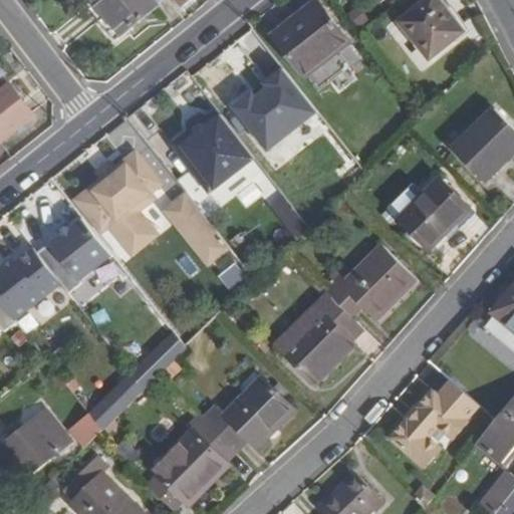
[(114,41),(158,6),(153,0),(91,0),(85,5),(114,41)]
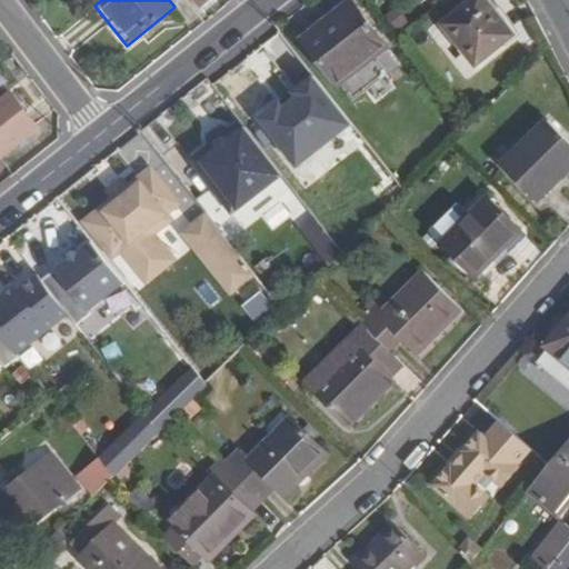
[(192,0),(200,10),(202,9),(212,0),(192,0)]
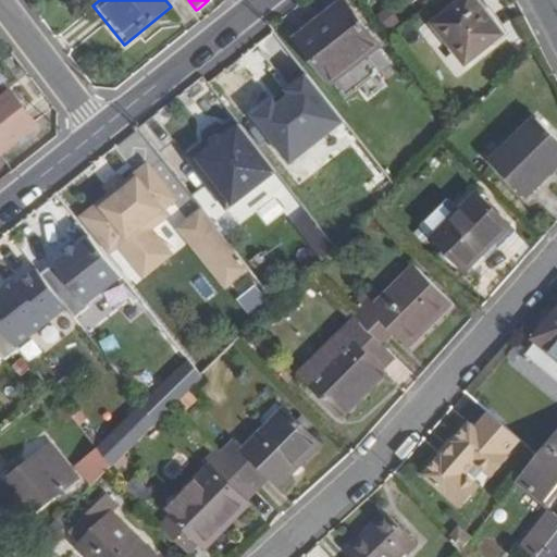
[(503,35),(474,0),(465,0),(435,24),(466,63),(503,35)]
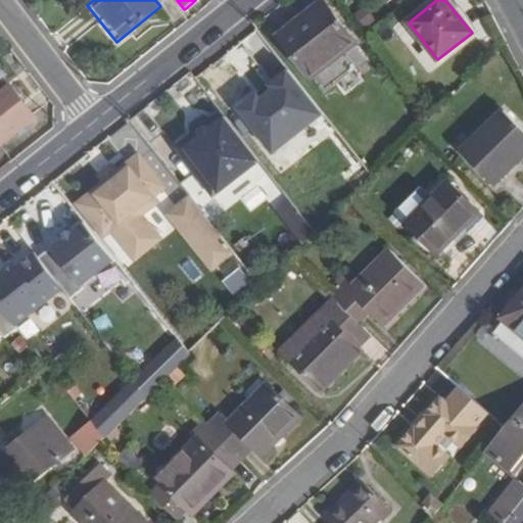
[(367,59),(323,4),(280,38),(324,93),(367,59)]
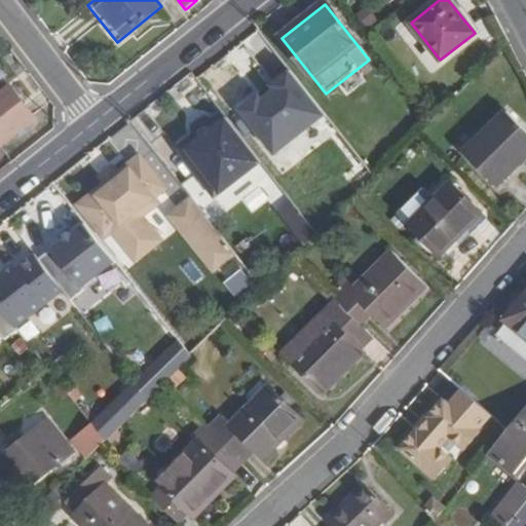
[(322,111),(276,62),(250,86),(253,89),(228,112),(270,157),(322,111)]
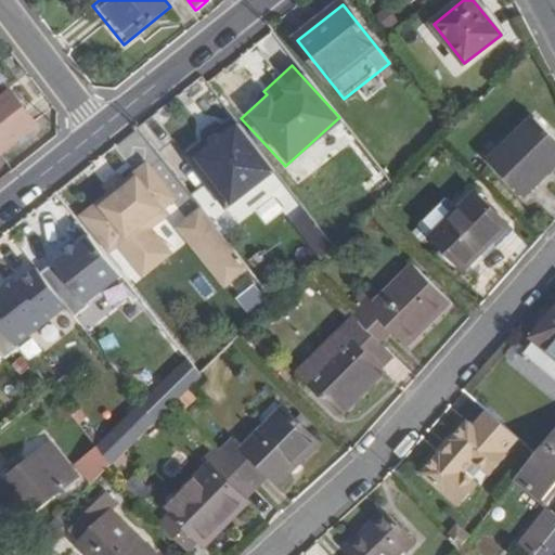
[(0,99),(0,153),(36,125),(10,91),(0,99)]
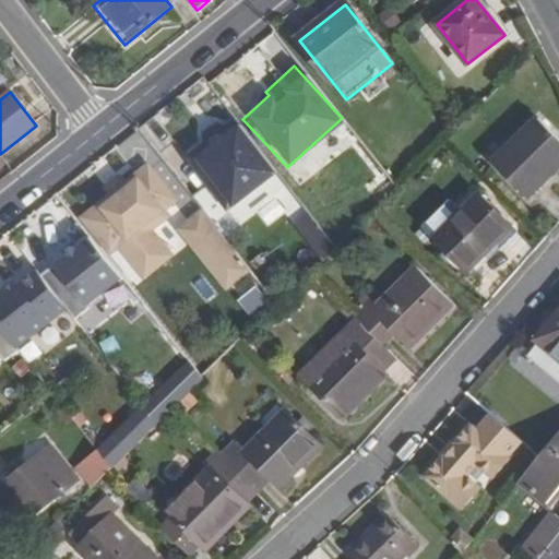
[(526,200),(558,166),(558,139),(539,119),(494,165),(526,200)]
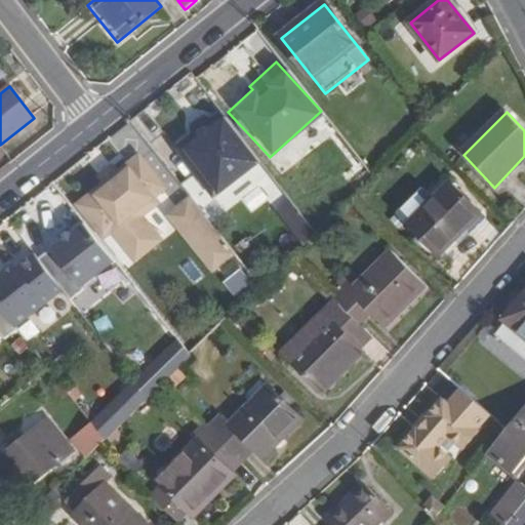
[(179,153),(184,159),(230,124),(225,118),(213,127),(207,125),(201,131),(201,136),(179,153)]
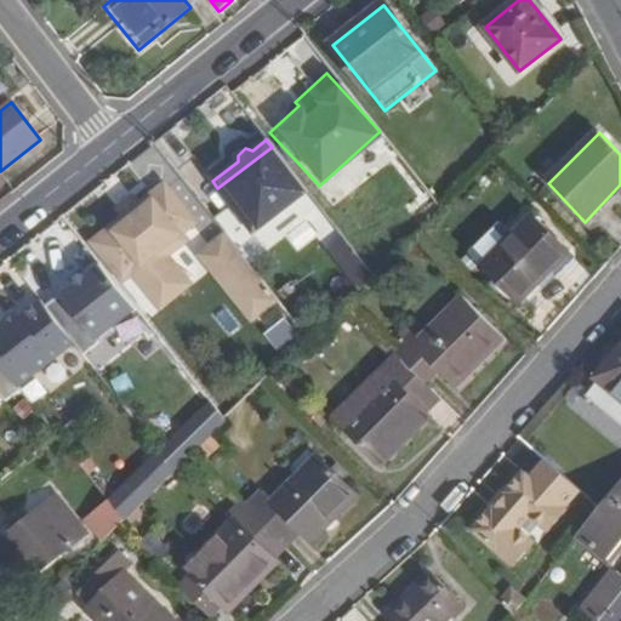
[(272,147),(217,188),(254,235),(308,194),(272,147)]
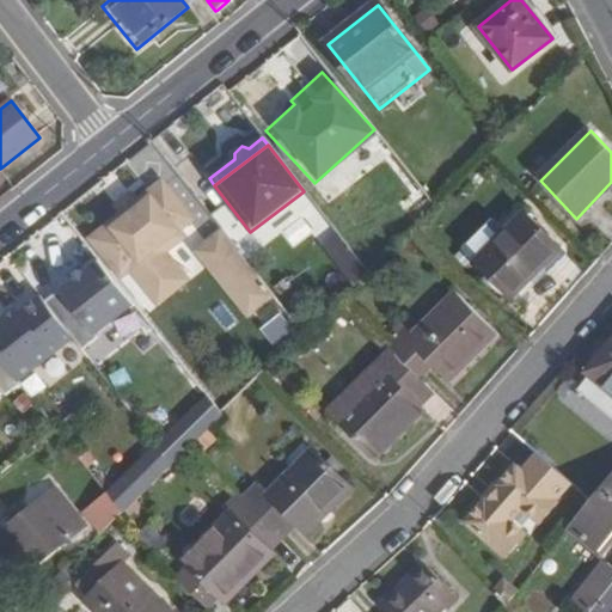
[(161,182),(136,202),(139,206),(151,195),(154,200),(166,189),(161,182)]
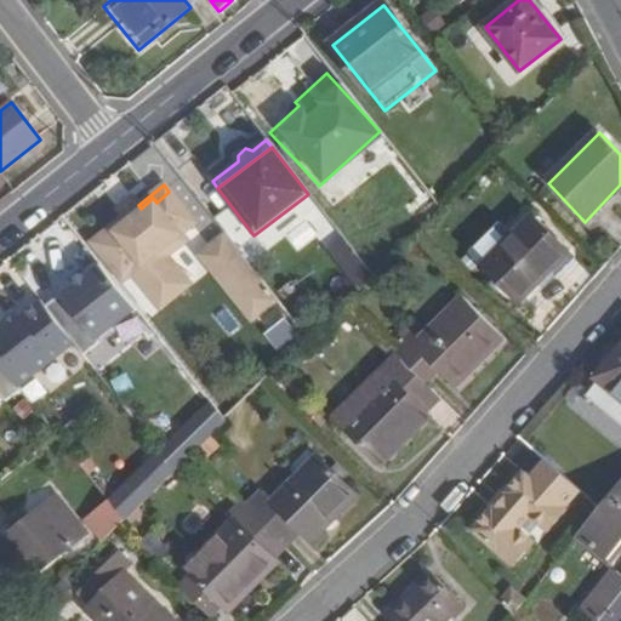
[(195,224),(169,192),(157,203),(153,198),(141,209),(138,205),(134,199),(118,211),(123,216),(126,221),(114,229),(93,246),(123,283),(195,224)]
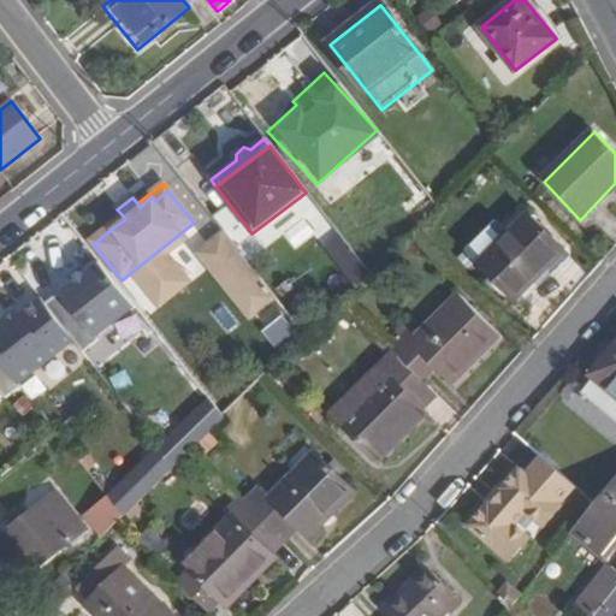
[(114,206),(117,209),(132,197),(129,194),(114,206)]
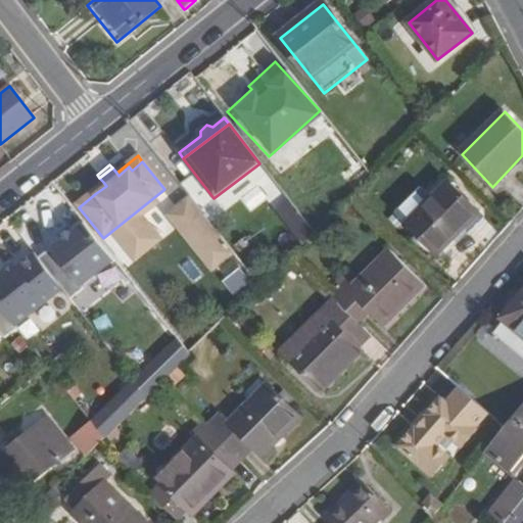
[(76,203),(79,207),(96,193),(106,186),(103,182),(76,203)]
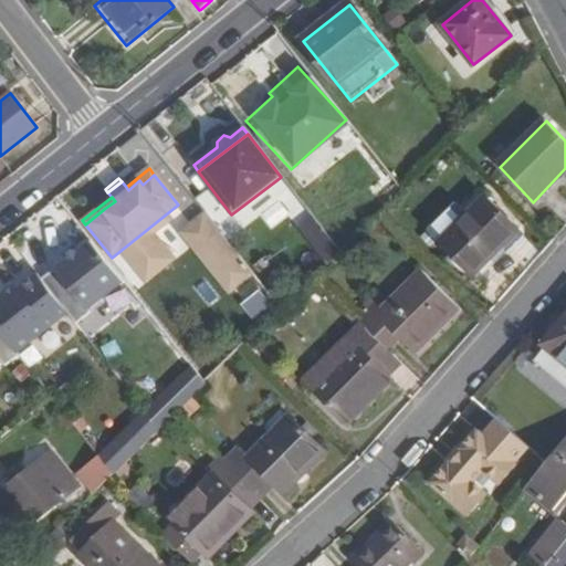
[(519,230),(486,198),(441,243),(473,276),(519,230)]
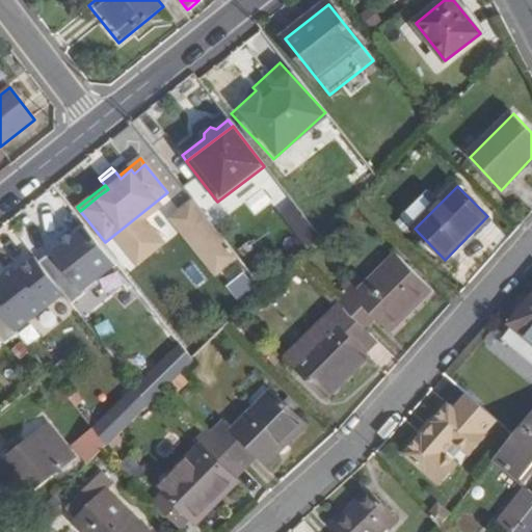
[(174,215),(219,272),(238,258),(191,202),(174,215)]
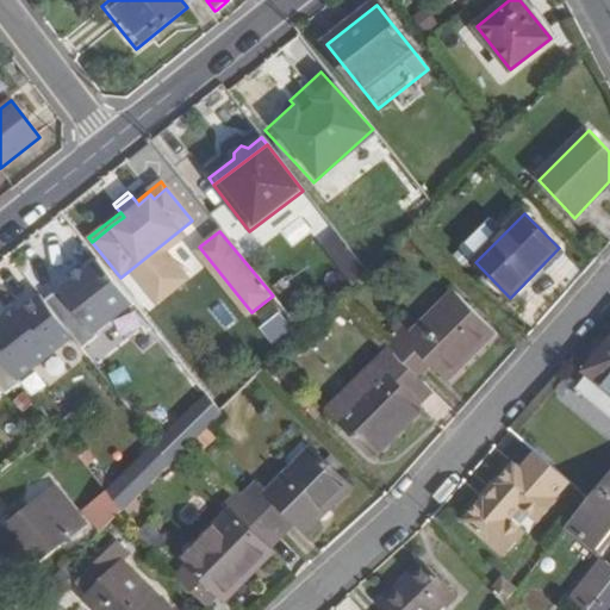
[(316,247),(349,284),(365,269),(331,232),(316,247)]
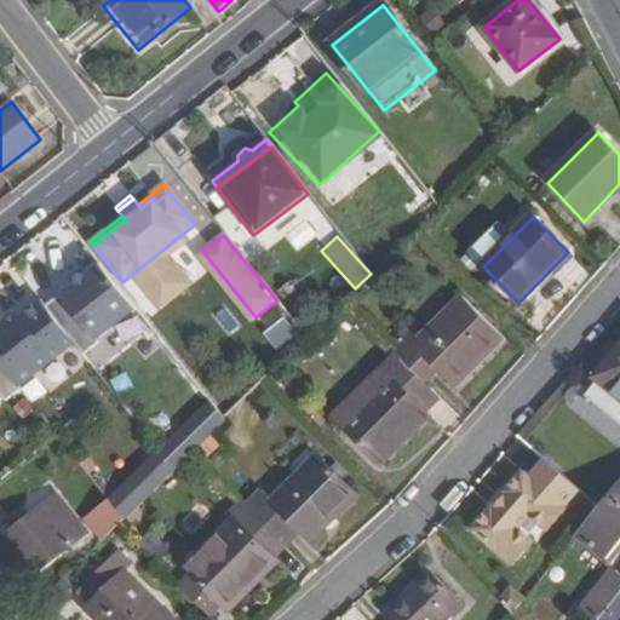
[(256,317),(202,251),(196,257),(250,323),(256,317)]
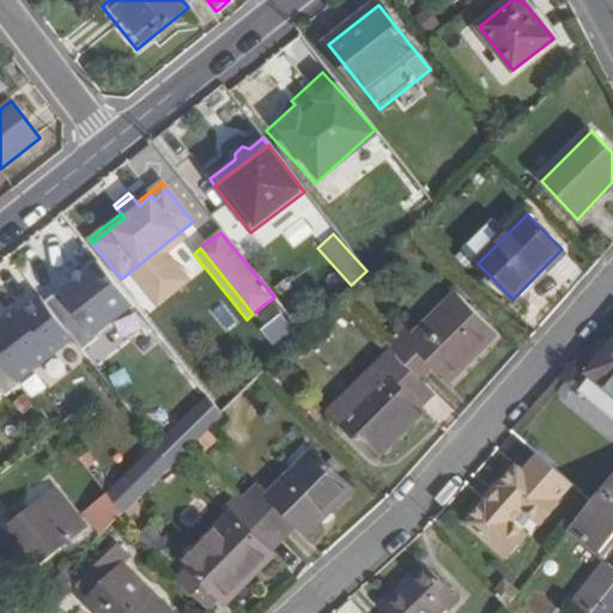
[(76,280),(61,292),(97,338),(137,305),(101,261),(89,271),(76,280)]
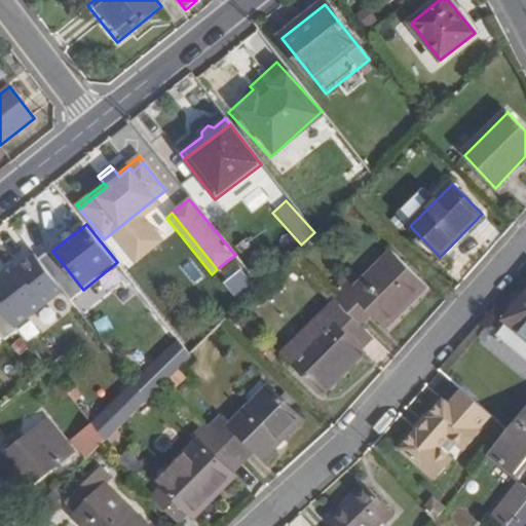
[(61,236),(65,240),(76,232),(72,227),(61,236)]
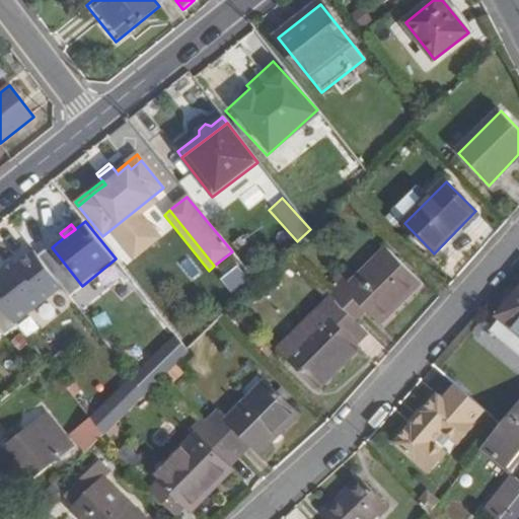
[(52,247),(41,256),(65,289),(70,295),(82,286),(52,247)]
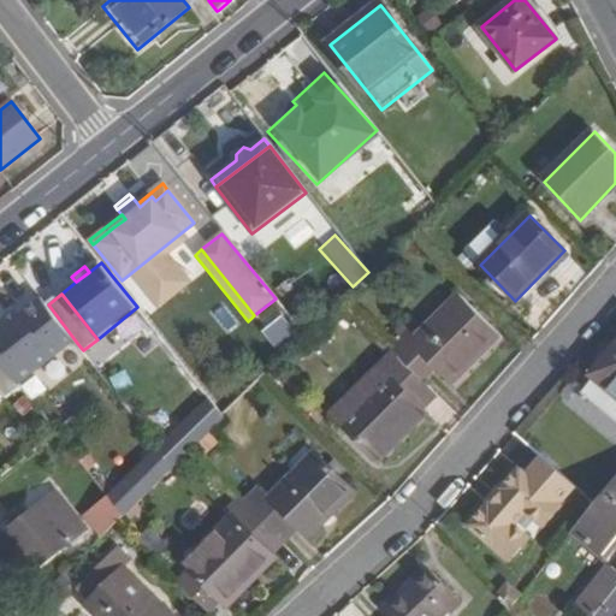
[(406,326),(388,344),(396,353),(414,371),(425,359),(434,368),(451,385),(501,336),(460,294),(415,337),(406,326)]
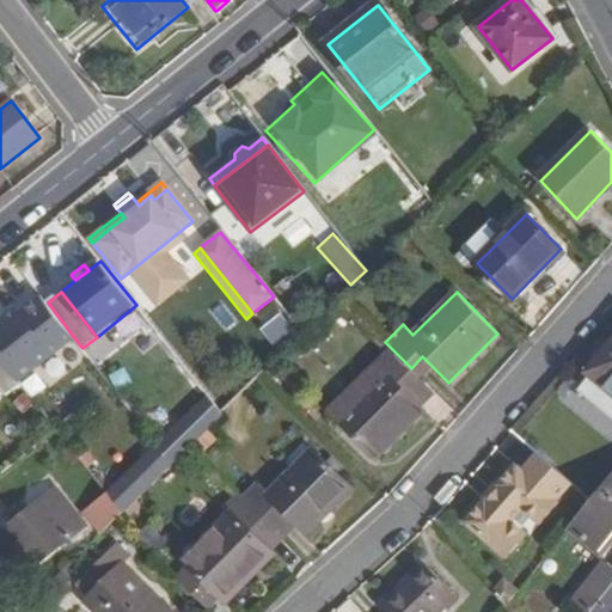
[(2,318),(0,320),(0,357),(22,384),(22,385),(77,341),(48,303),(42,295),(20,312),(7,323),(2,318)]
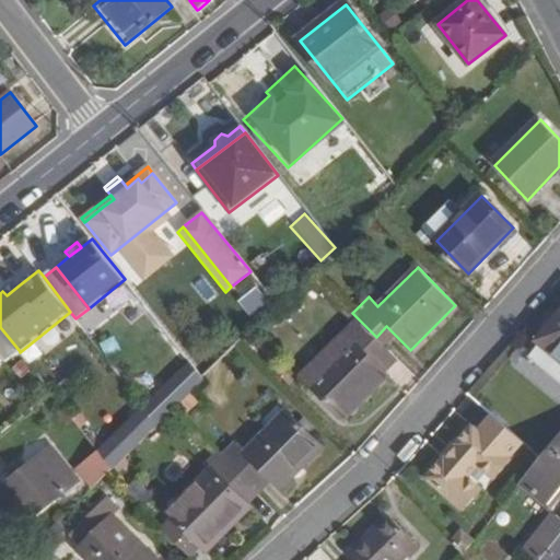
[(19,286),(15,281),(2,291),(7,295),(19,286)]
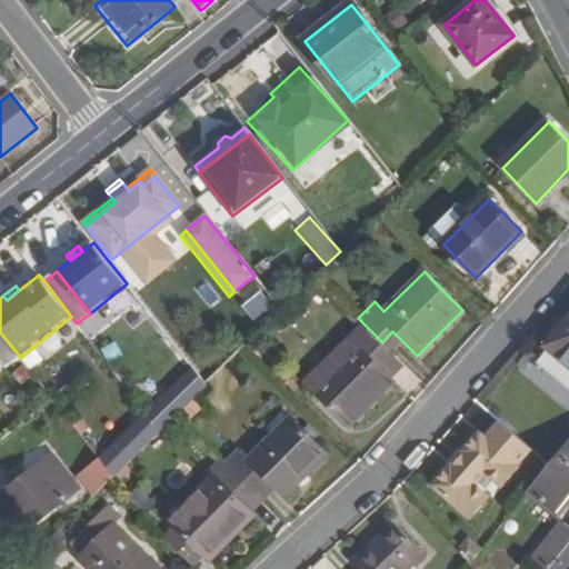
[(257,286),(239,301),(259,326),(277,310),(257,286)]
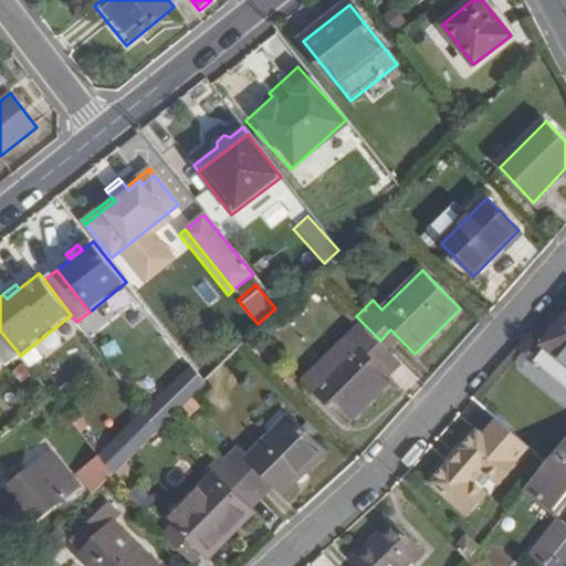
[(137,316),(119,293),(100,307),(91,315),(83,321),(112,357),(150,326),(140,313),(137,316)]
